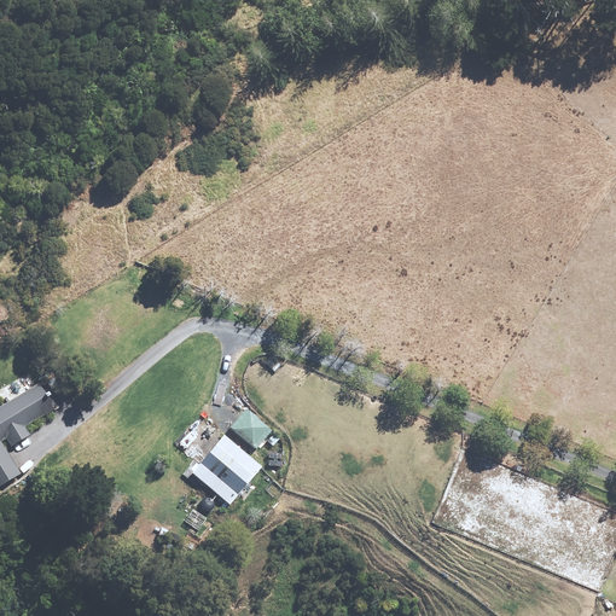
[(44,391),(52,391),(57,385),(52,378),(45,377),(40,384),(44,391)]
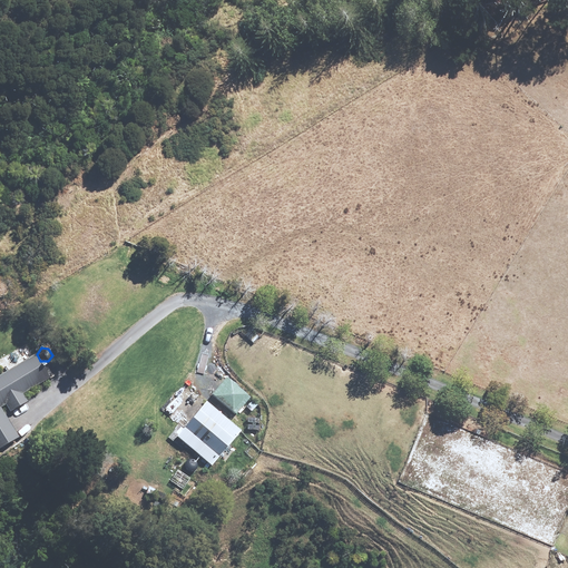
[(0,447),(19,437),(1,407),(6,403),(10,410),(27,400),(23,393),(50,376),(36,353),(0,374),(0,447)]
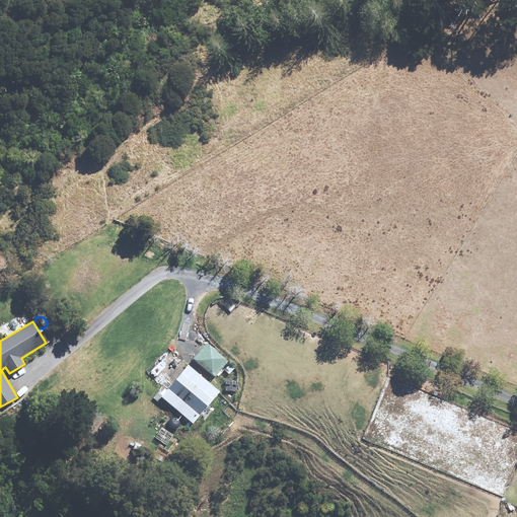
[(208,340),(195,355),(216,374),(230,358),(208,340)]
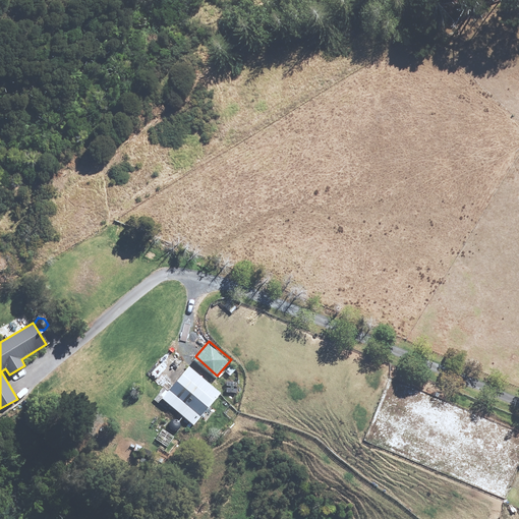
[(162,398),(193,425),(221,392),(188,365),(162,398)]
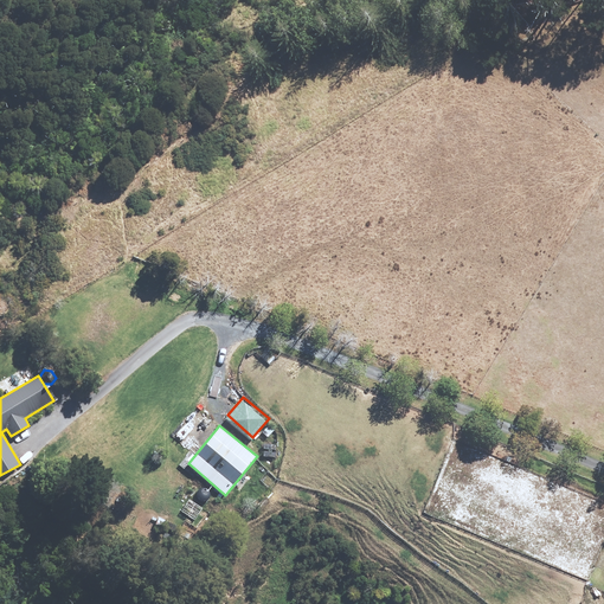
[(172,483),(182,492),(188,484),(178,475),(172,483)]
